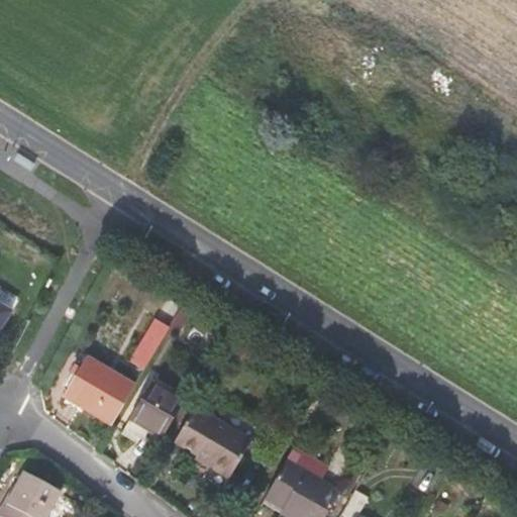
[(0,329),(11,312),(0,304),(0,329)]
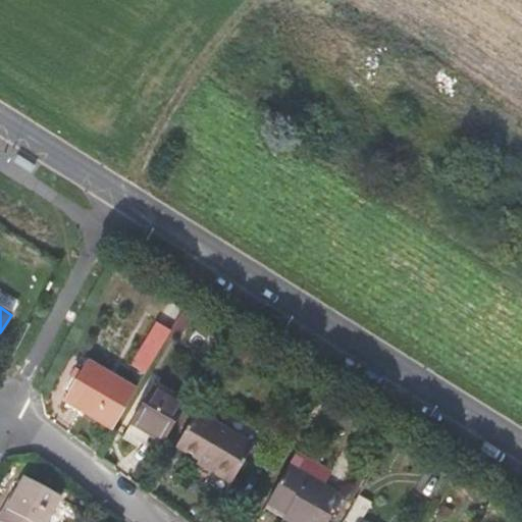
[(171,331),(170,332),(178,337),(194,316),(184,310),(171,331)]
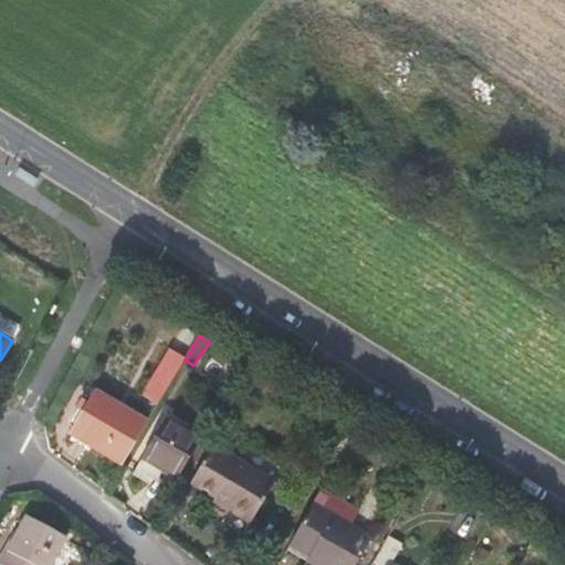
[(149,382),(166,392),(184,360),(185,359),(169,349),(149,382)]
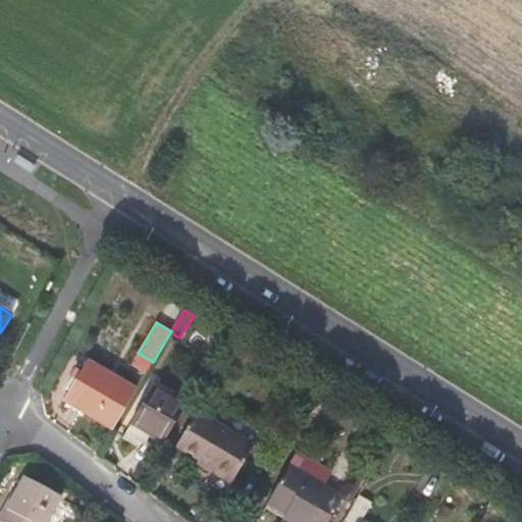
[(146,373),(153,362),(138,353),(131,365),(146,373)]
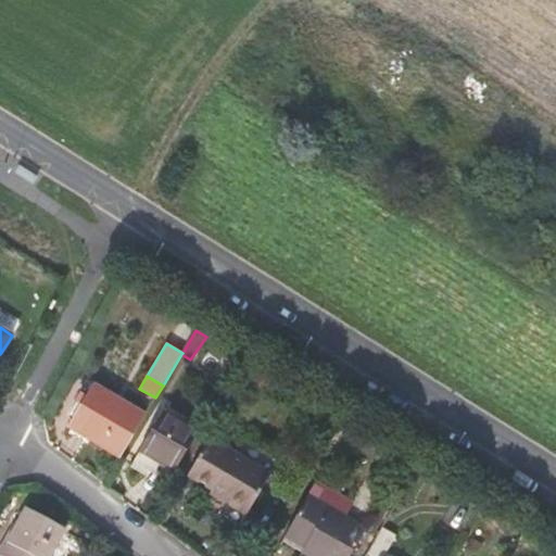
[(68,426),(121,456),(143,417),(92,386),(68,426)]
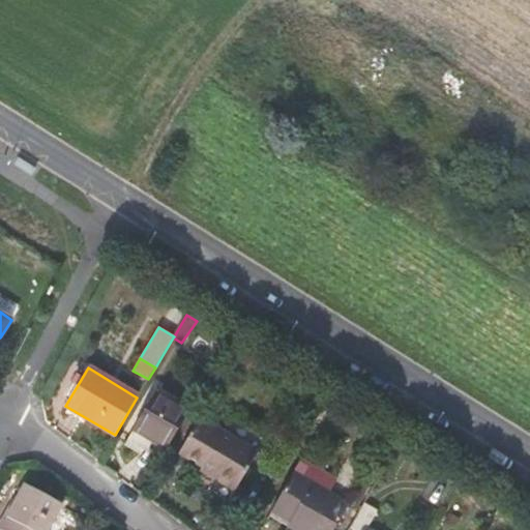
[(133,429),(167,449),(187,413),(153,393),(133,429)]
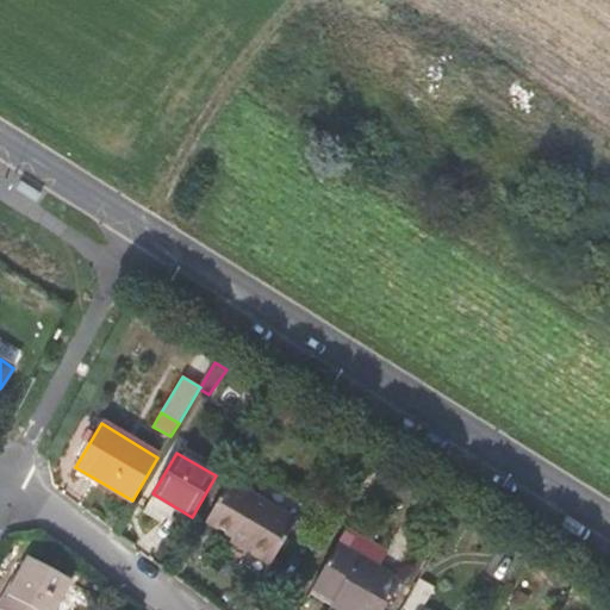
[(294,522),(229,481),(206,522),(244,545),(242,548),(271,565),(294,522)]
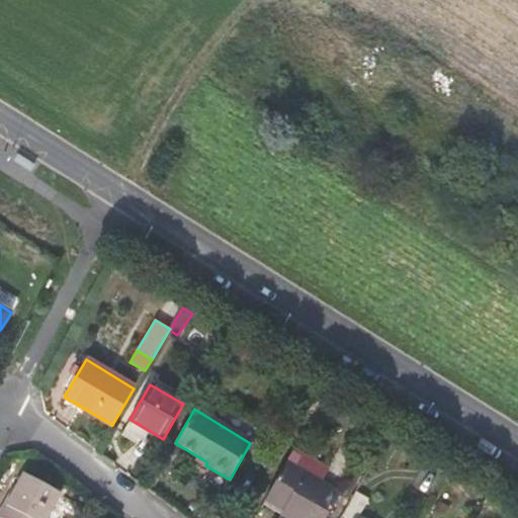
[(326,517),(340,494),(285,463),(265,500),(291,515),(289,517),(326,517)]
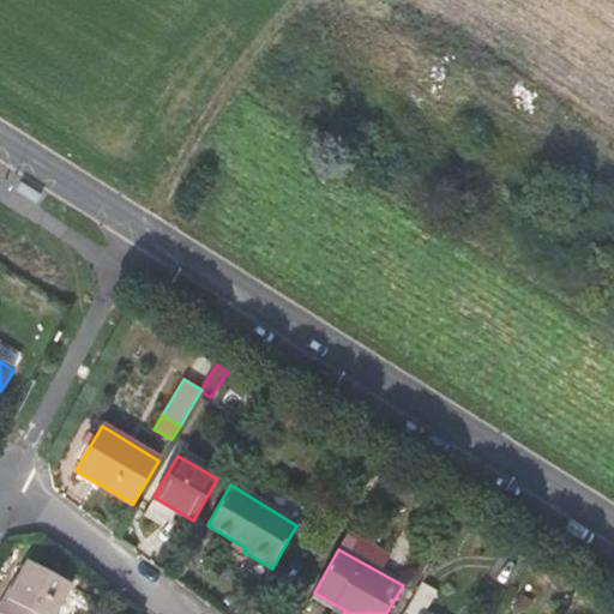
[(28,561),(0,612),(0,613),(55,613),(71,585),(28,561)]
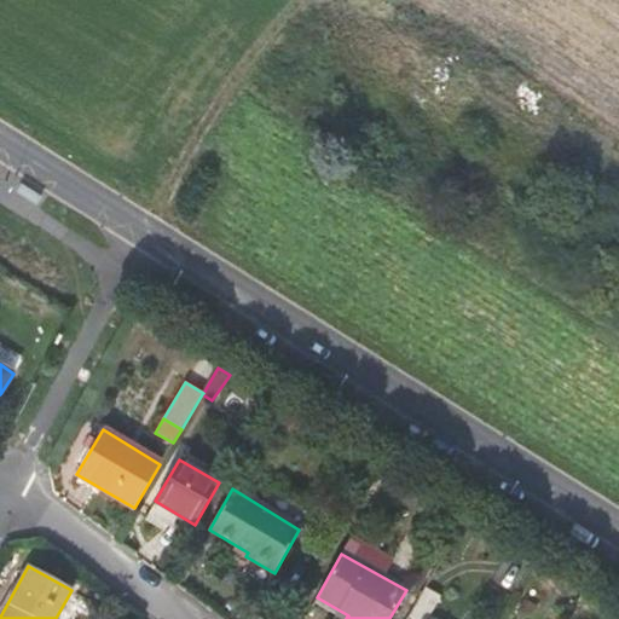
[(424,618),(439,596),(424,588),(409,617),(412,618),(424,618)]
